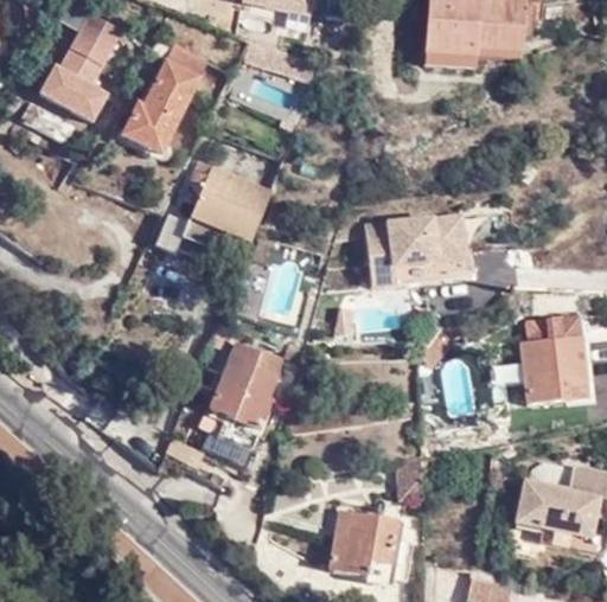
[(87,84),(117,29),(69,0),(55,18),(75,29),(55,65),(50,63),(33,91),(87,121),(102,93),(87,84)]
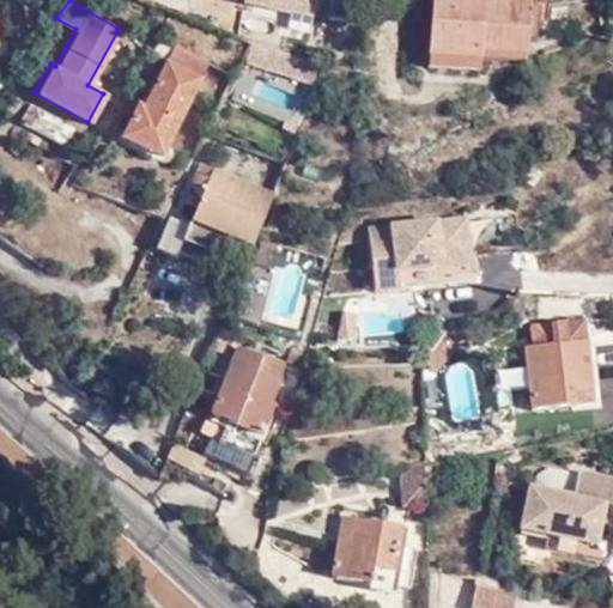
[(259,0),(315,12),(317,0),(259,0)]
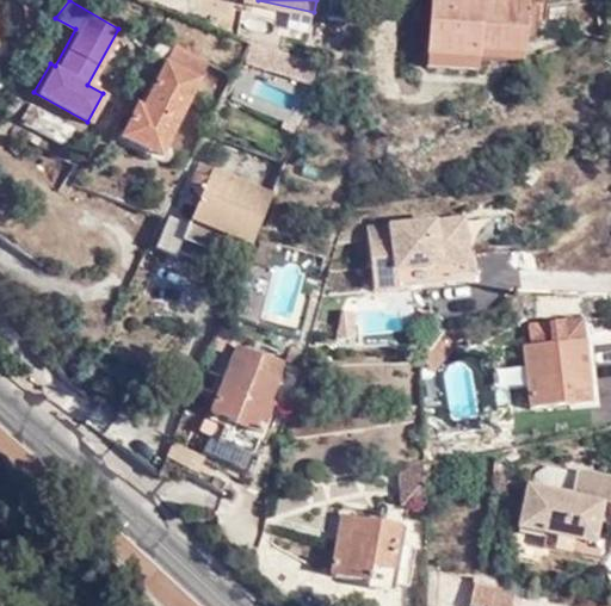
[(433,0),(429,53),(479,56),(480,48),(523,51),(529,1),(529,0),(433,0)]
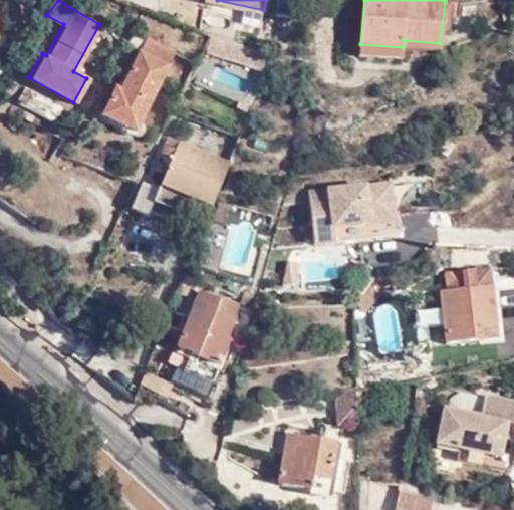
[(230,37),(208,30),(203,48),(258,65),(264,49),(230,37)]
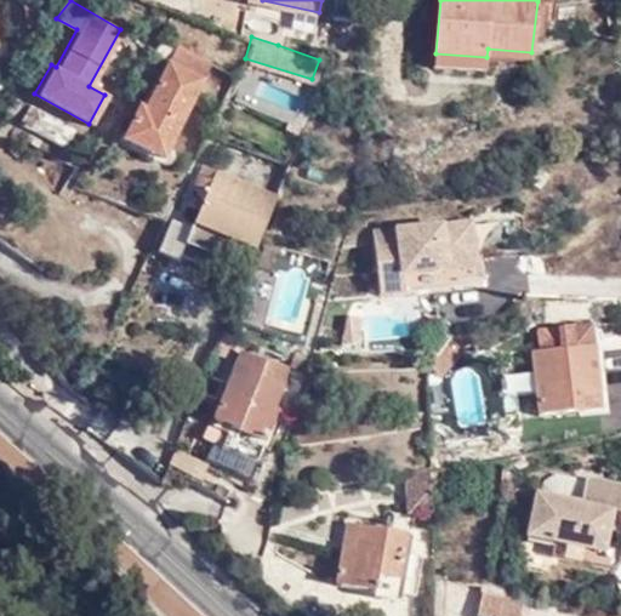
[(142,141),(164,153),(210,62),(174,44),(142,107),(136,104),(119,137),(138,148),(142,141)]
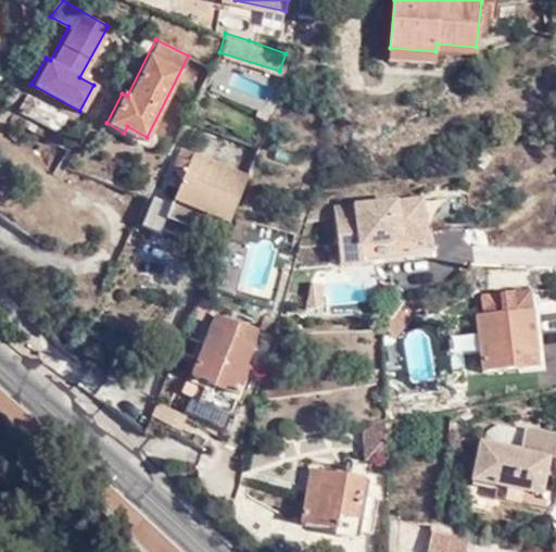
[(437,44),(436,51),(477,55),(476,47),(437,44)]
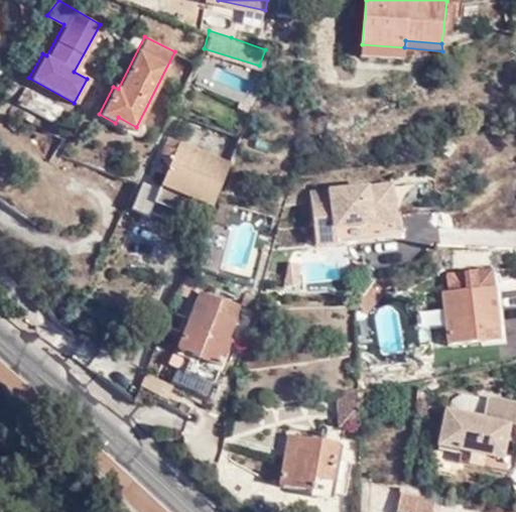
[(404,47),(362,44),(361,54),(403,58),(404,47)]
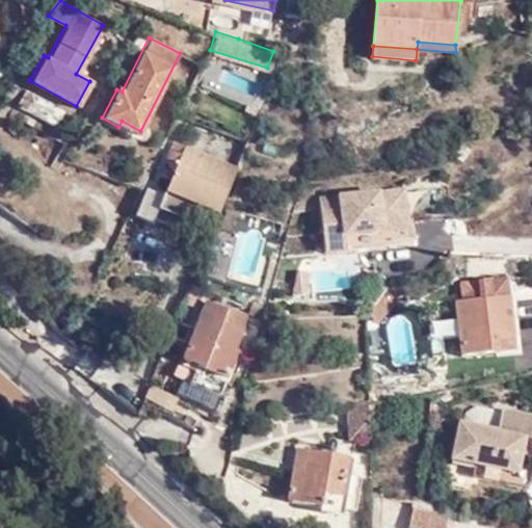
[(53,135),(67,110),(30,91),(18,117),(53,135)]
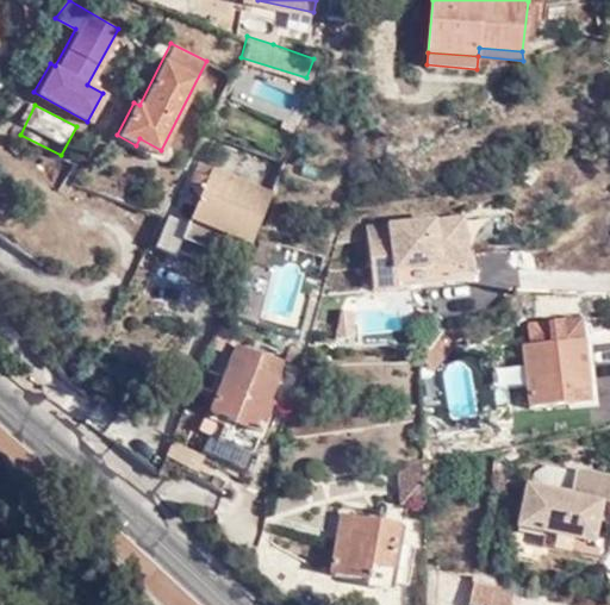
[(159,156),(161,150),(139,138),(136,145),(159,156)]
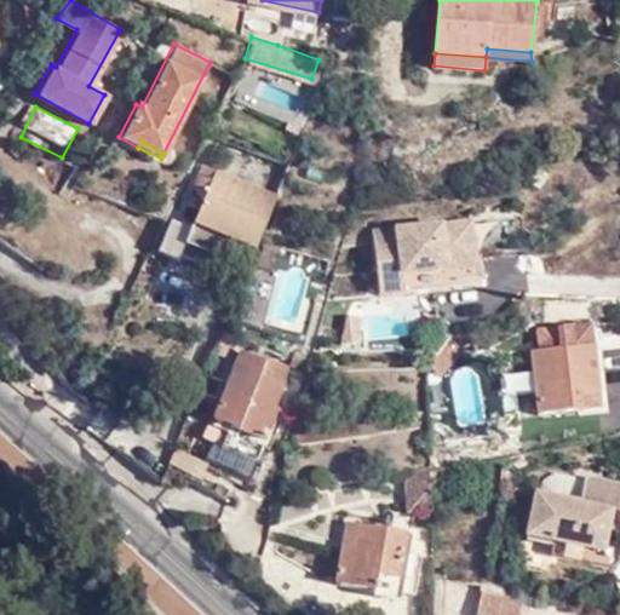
[(225,251),(250,259),(276,191),(210,166),(206,176),(199,174),(196,183),(208,190),(182,249),(218,266),(225,251)]
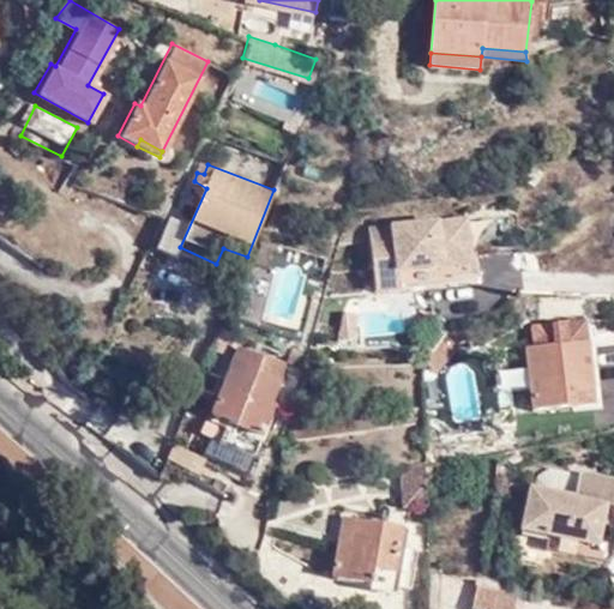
[(469,248),(467,217),(368,225),(374,289),(443,282),(443,276),(477,273),(476,247),(469,248)]
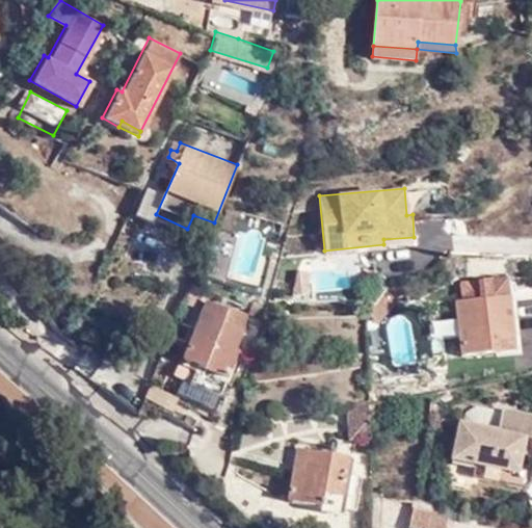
[(455,300),(456,319),(457,336),(458,355),(511,350),(506,279),(477,280),(478,298),(455,300)]
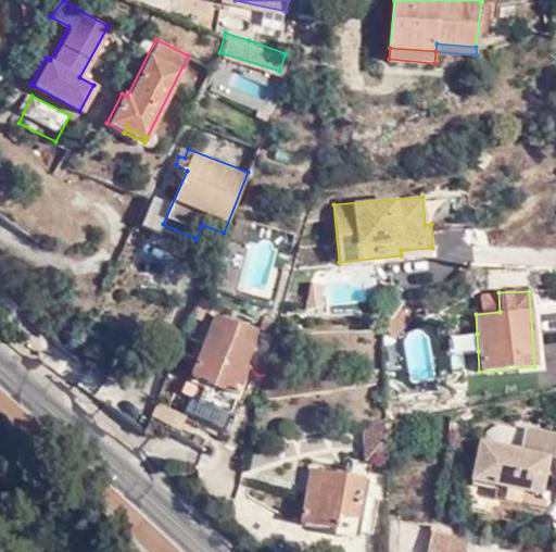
[(200,298),(193,312),(207,317),(213,303),(200,298)]
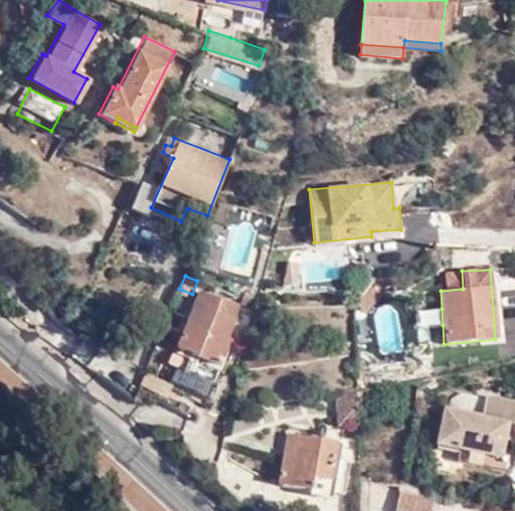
[(355,301),(357,303),(373,278),(372,277),(355,301)]
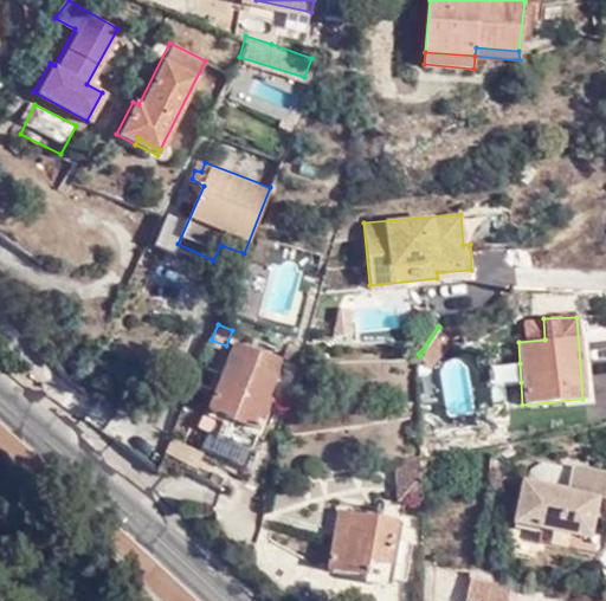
[(439,327),(420,356),(430,364),(452,340),(439,327)]
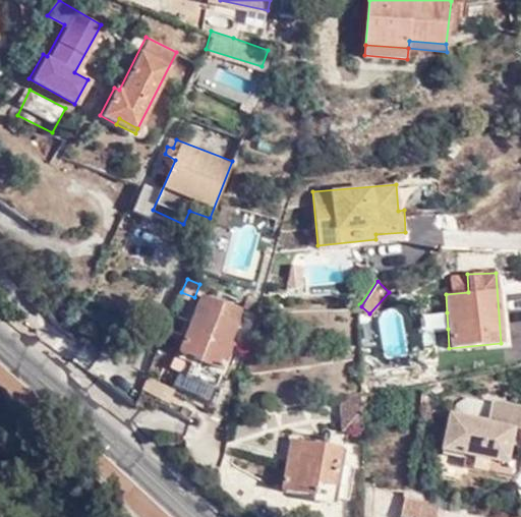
[(225,309),(227,303),(203,293),(178,349),(192,356),(184,371),(213,385),(221,366),(227,368),(237,343),(228,339),(238,317),(225,309)]
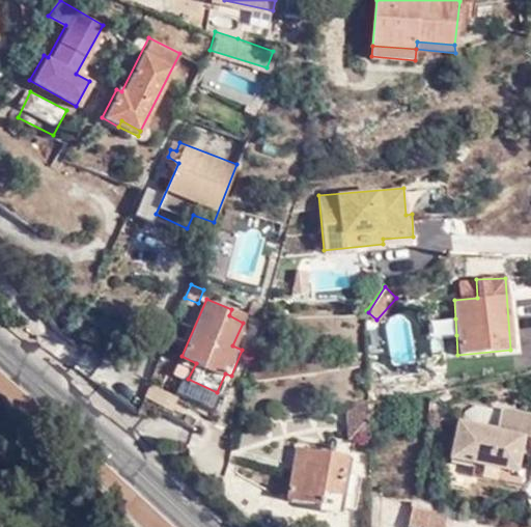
[(246,315),(231,309),(229,315),(243,323),(246,315)]
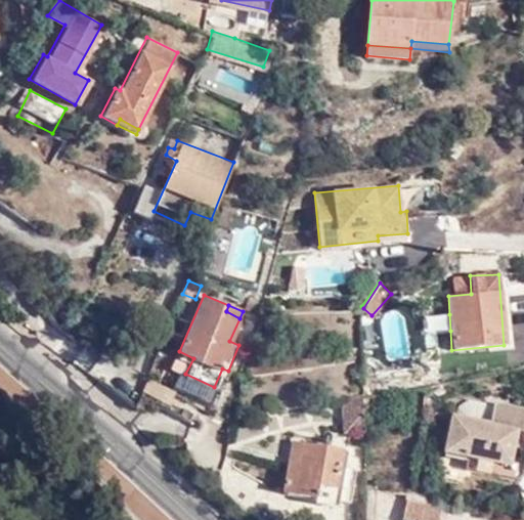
[(450,331),(449,314),(421,315),(422,333),(450,331)]
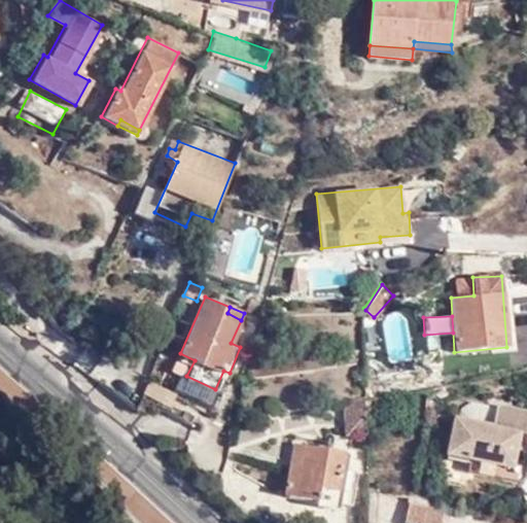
[(365,410),(365,399),(350,401),(350,409),(365,410)]
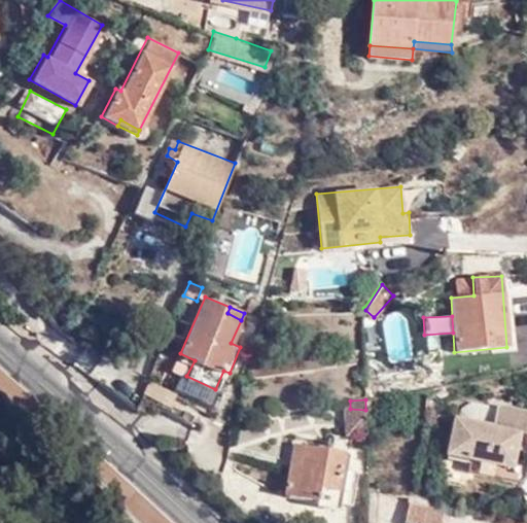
[(448,456),(469,460),(470,461),(473,451),(481,451),(480,457),(512,464),(513,461),(520,430),(526,431),(526,409),(497,404),(495,405),(470,399),(460,407),(458,416),(455,415),(448,456)]
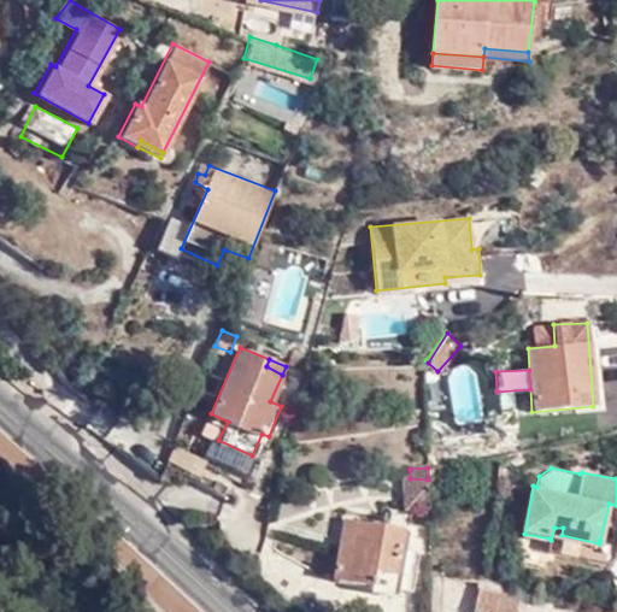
[(417,505),(428,506),(428,480),(410,478),(406,490),(417,505)]
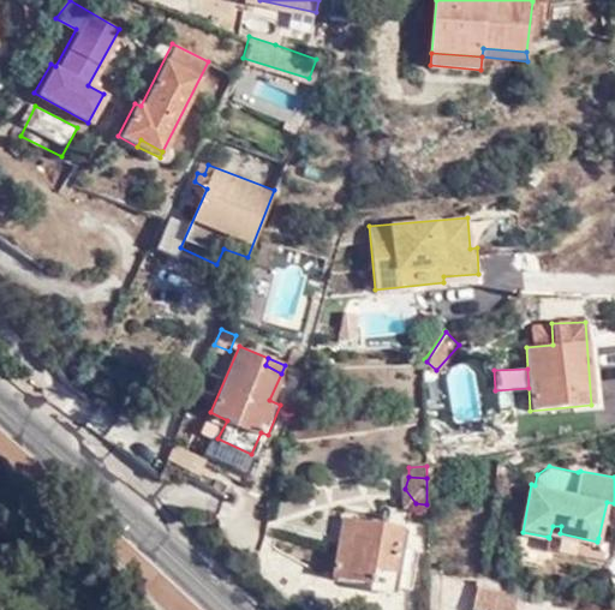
[(288,495),(308,492),(308,480),(288,483),(288,495)]
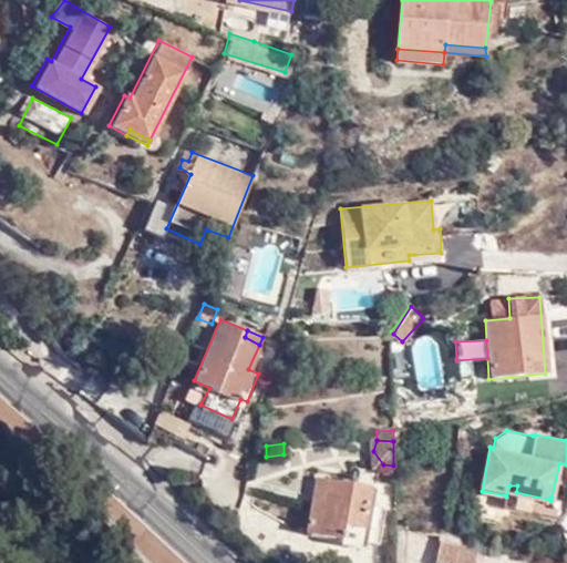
[(361,536),(379,541),(387,507),(368,503),(371,484),(318,474),(308,531),(360,540),(361,536)]
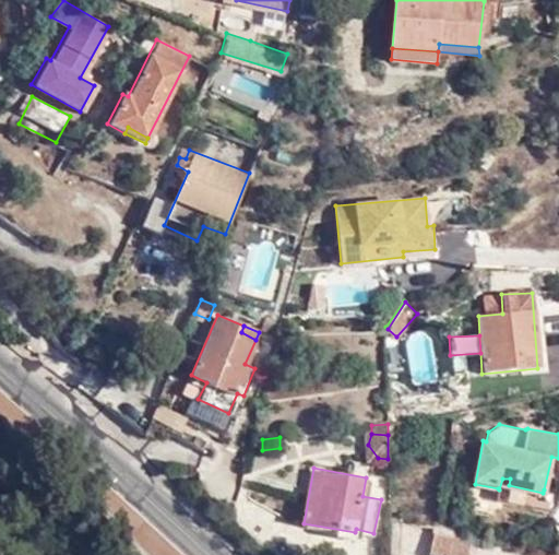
[(499,489),(498,488),(496,496),(556,509),(558,494),(558,493),(544,489),(543,493),(509,485),(510,479),(502,479),(499,489)]
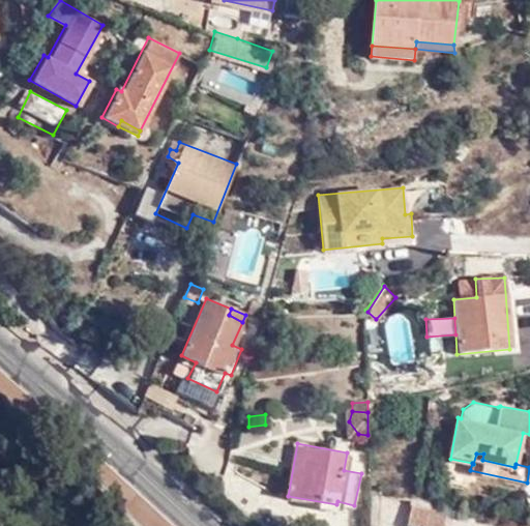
[(442,525),(446,509),(412,501),(408,522),(413,523),(422,524),(421,525),(442,525)]
